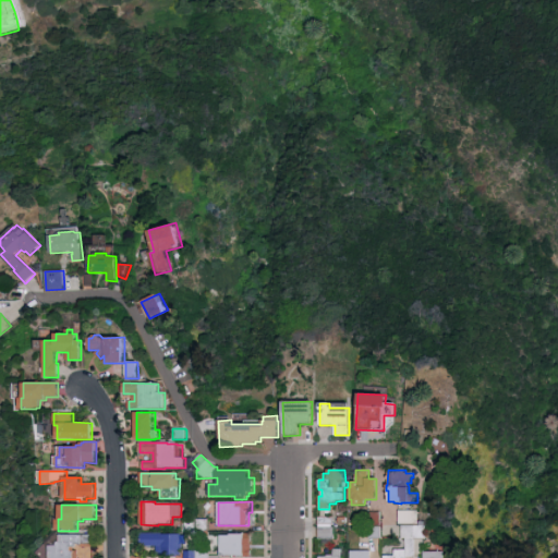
[(419,511),(419,524),(400,524),(400,511),(419,511)]
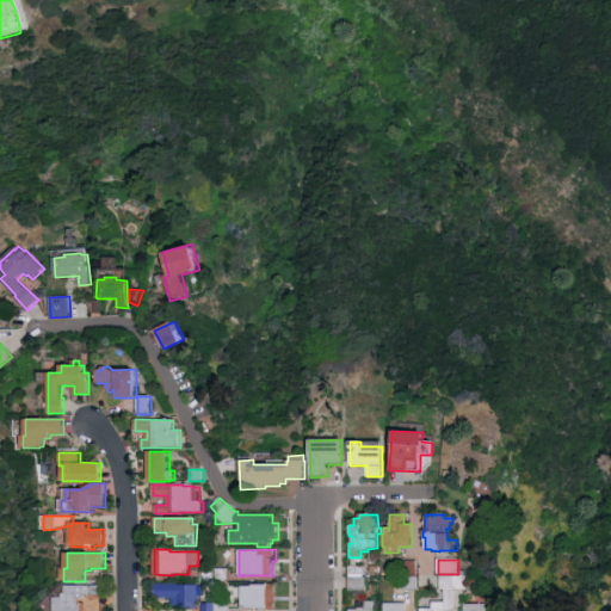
[(418,576),(405,576),(405,561),(418,561),(418,576)]
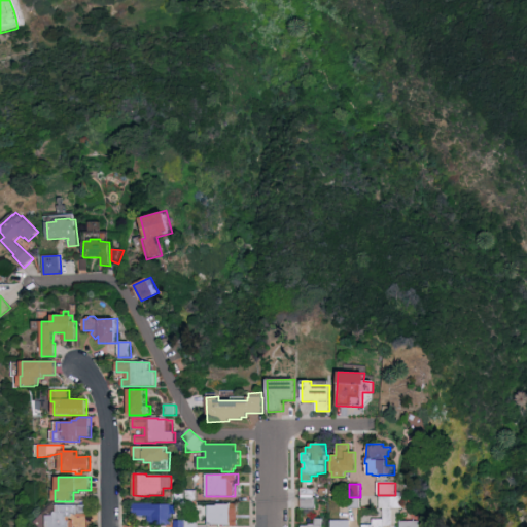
[(316,498),(316,510),(301,510),(301,498),(302,498),(302,496),(301,496),(301,489),(316,489),(315,496),(314,496),(314,498),(316,498)]
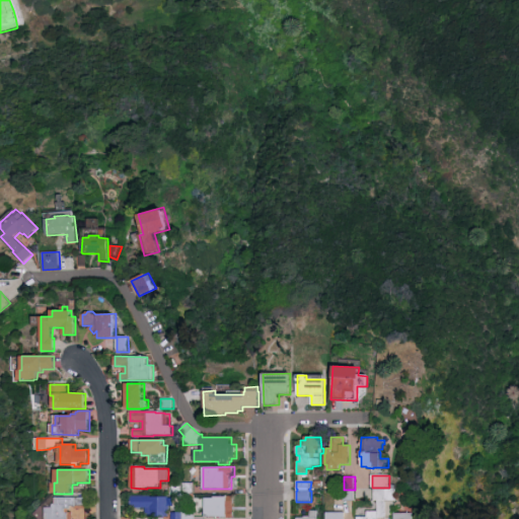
[(182,484),(182,495),(171,495),(171,484),(182,484)]
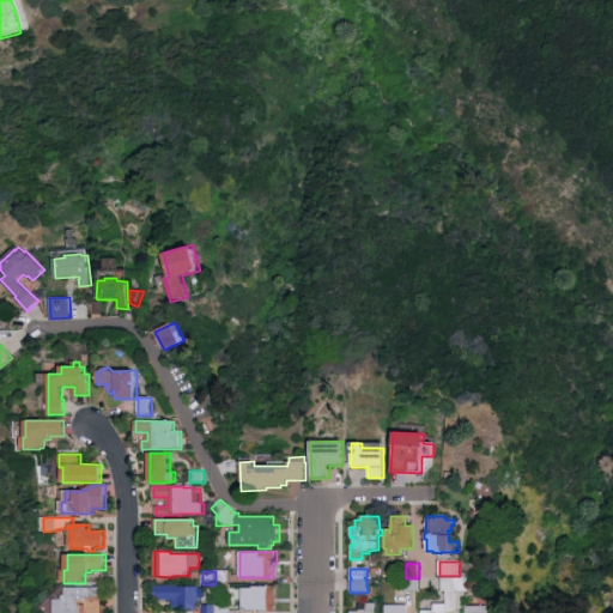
[(230,571),(230,584),(217,584),(217,571),(230,571)]
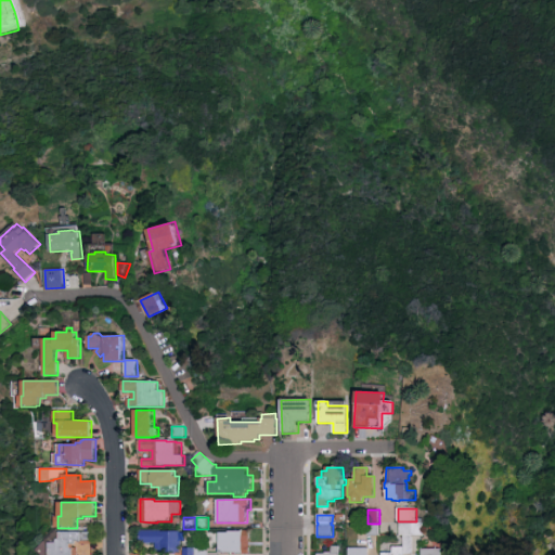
[(383,554),(394,553),(394,547),(404,547),(404,536),(400,536),(400,524),(413,524),(413,553),(405,554),(383,554)]
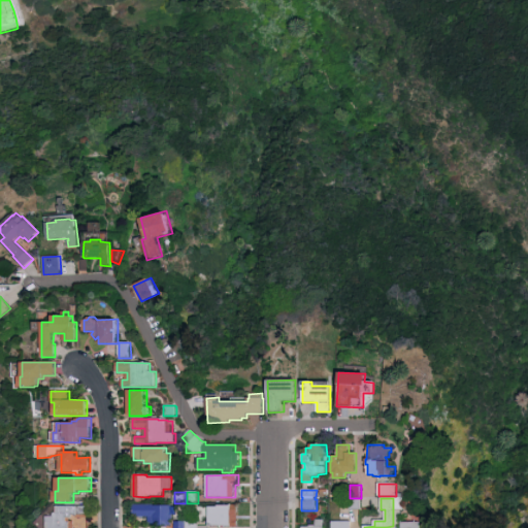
[(393,498),(403,498),(404,510),(394,512),(393,498)]
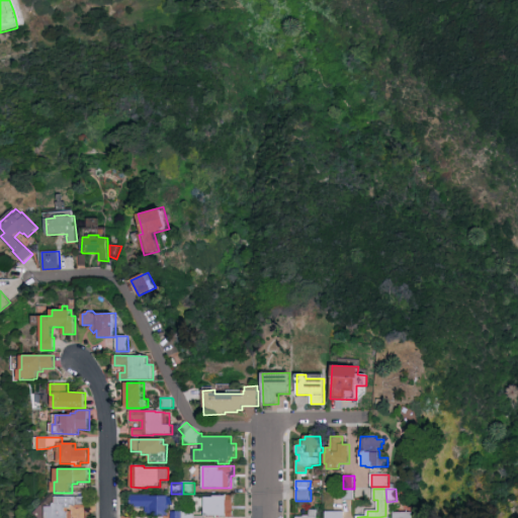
[(354,490),(354,500),(343,501),(343,490),(354,490)]
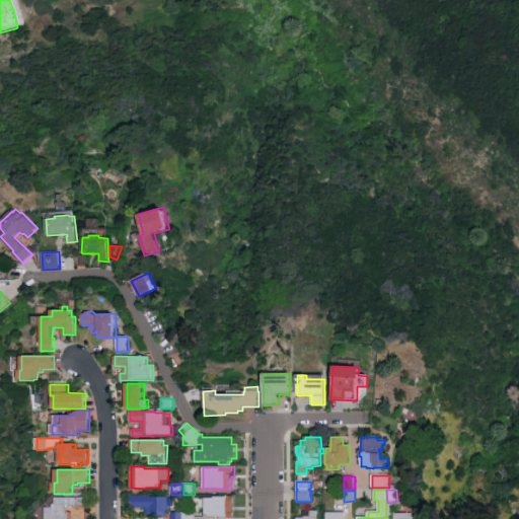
[(58,498),(89,498),(89,509),(77,509),(77,507),(72,507),(72,509),(70,509),(71,513),(74,513),(74,518),(40,518),(35,515),(45,505),(44,504),(54,495),(58,499),(58,498)]
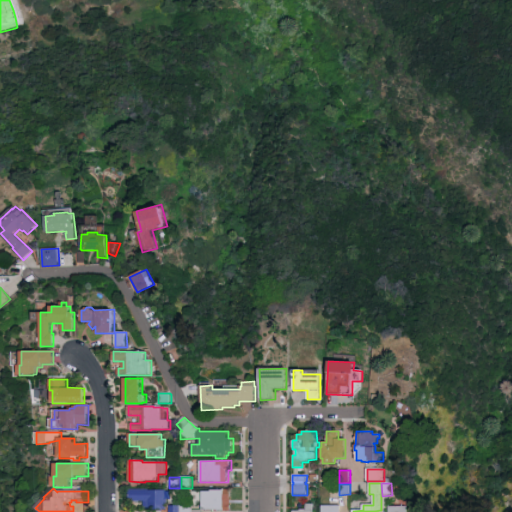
[(130,490),(150,489),(150,490),(166,490),(166,497),(168,500),(168,503),(166,506),(166,510),(163,510),(163,511),(155,511),(155,510),(144,510),(144,501),(137,502),(135,501),(130,501),(130,490)]
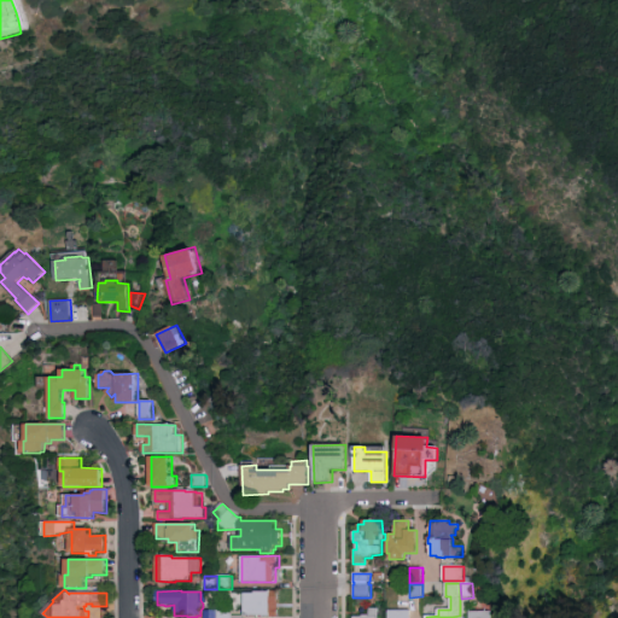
[(245,594),(256,594),(256,593),(270,592),(280,592),(280,617),(268,617),(261,617),(261,616),(245,616),(245,594)]
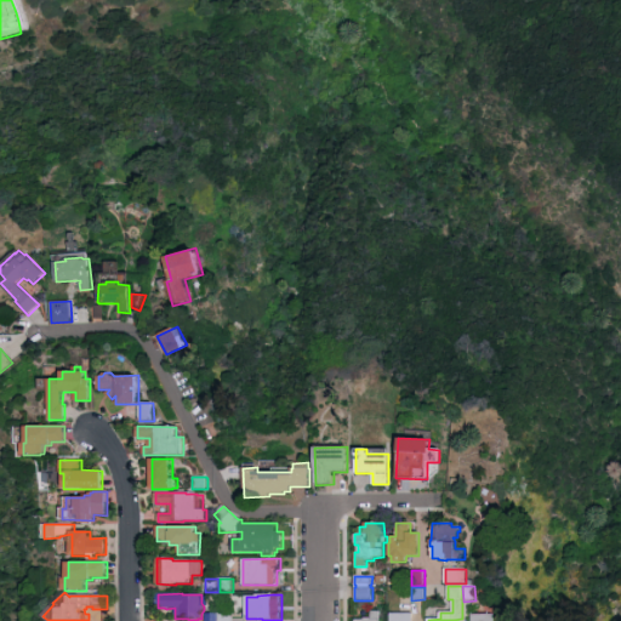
[(385,620),(386,609),(376,608),(375,616),(358,616),(357,620),(385,620)]
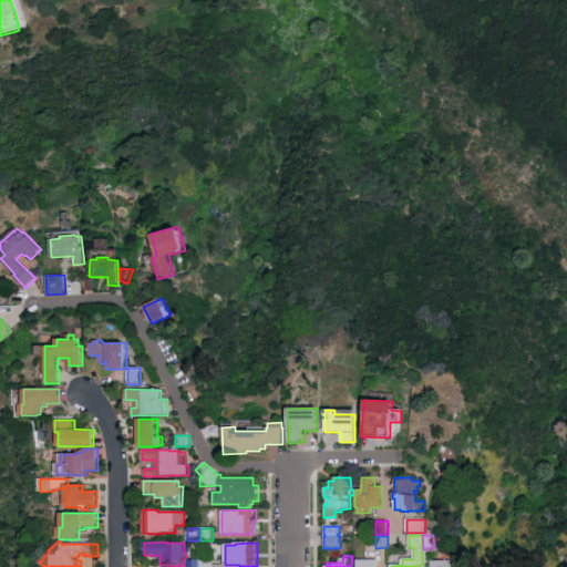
[(213,566),(214,557),(187,558),(186,566),(213,566)]
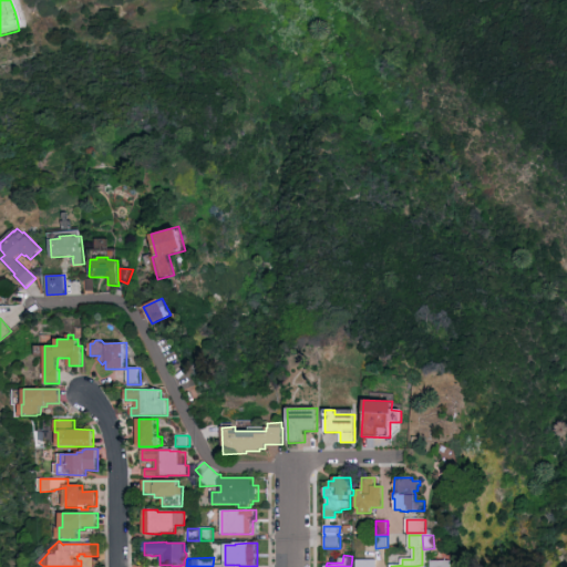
[(381,566),(381,557),(360,558),(360,566),(381,566)]
